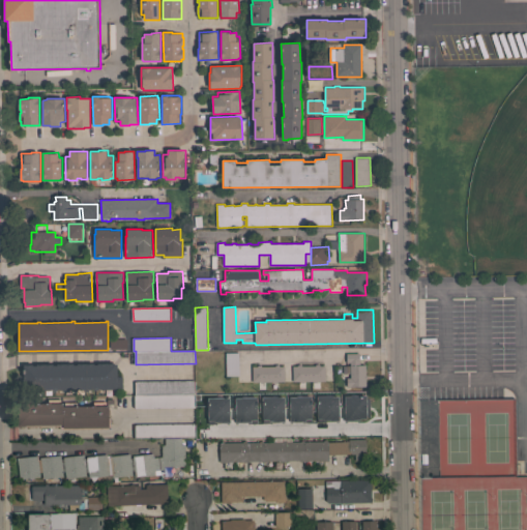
[(111,349),(111,339),(128,339),(128,349),(111,349)]
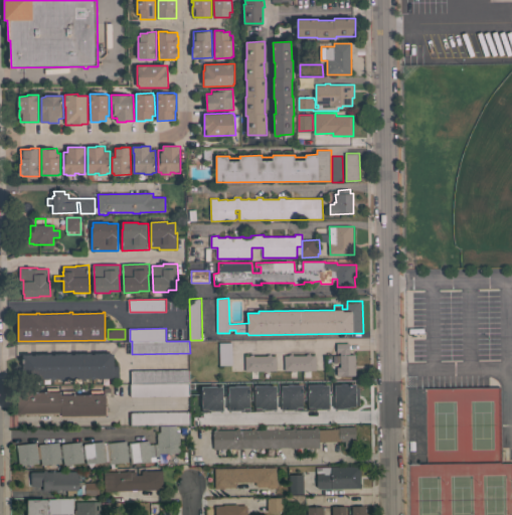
[(220,343),(232,342),(233,365),(221,365),(220,343)]
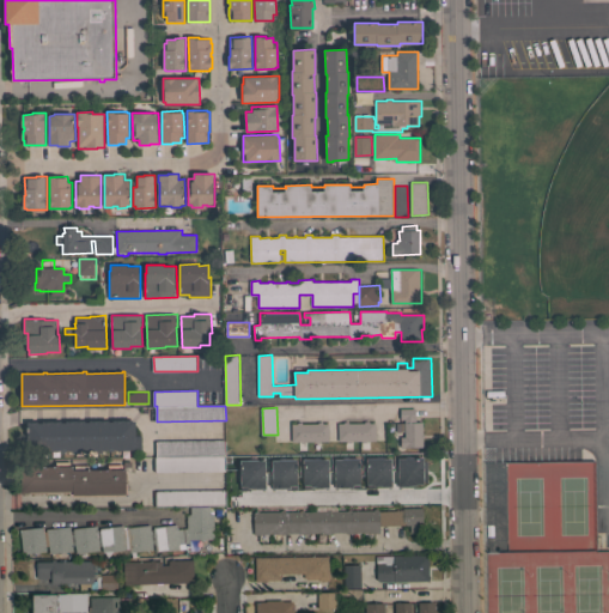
[(402,448),(402,437),(406,437),(406,420),(402,420),(401,410),(416,408),(418,423),(424,423),(424,434),(425,434),(425,438),(424,438),(424,447),(402,448)]
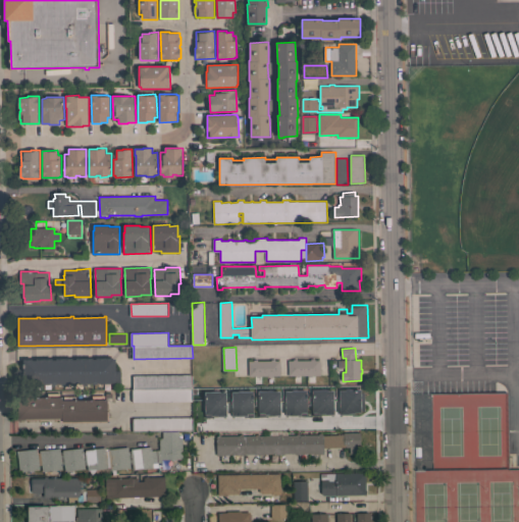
[(53,359),(53,360),(57,360),(57,359),(73,359),(73,360),(76,360),(76,358),(93,358),(93,359),(97,359),(97,358),(113,358),(113,359),(116,359),(116,371),(121,371),(121,382),(112,382),(112,383),(99,383),(99,382),(97,382),(97,383),(94,383),(94,382),(92,382),(92,384),(80,384),(80,382),(78,382),(78,384),(73,384),(73,382),(71,382),(71,383),(59,384),(59,382),(57,382),(57,384),(53,384),(53,383),(51,383),(51,384),(23,384),(23,359),(33,359),(33,360),(37,360),(37,359),(53,359)]
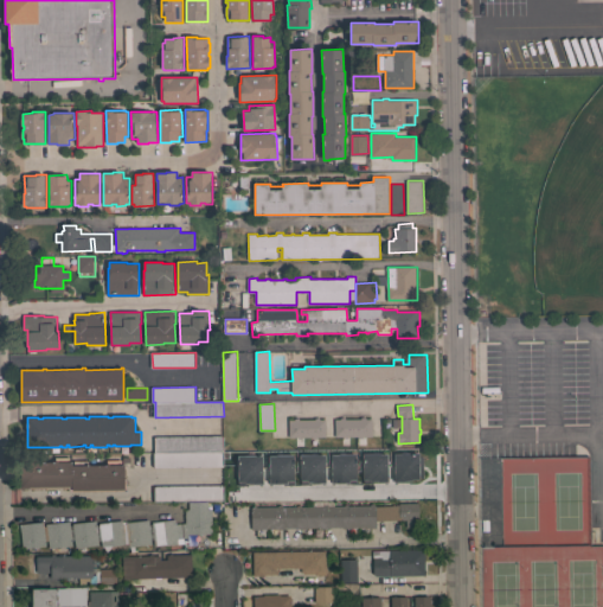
[(327,436),(319,438),(319,439),(314,439),(314,436),(303,438),(303,439),(299,439),(299,438),(290,438),(290,420),(296,420),(296,419),(300,419),(300,420),(316,420),(316,419),(321,417),(321,420),(327,420),(327,436)]
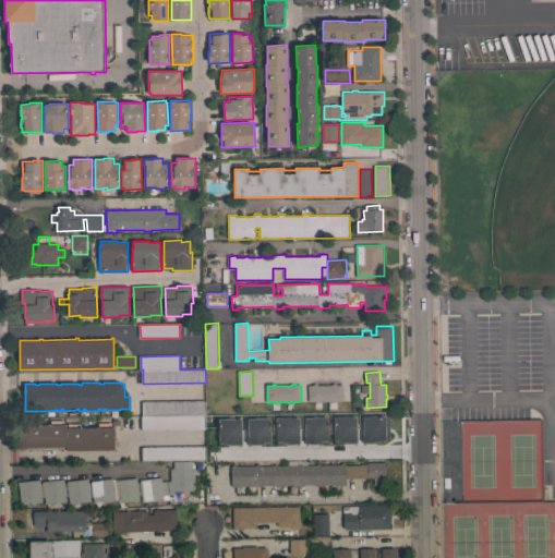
[(310,386),(314,386),(314,384),(318,384),(318,386),(334,385),(334,384),(337,384),(337,385),(342,385),(342,401),(335,401),(335,403),(332,403),(332,401),(322,402),(322,403),(317,403),(317,402),(310,402),(310,386)]
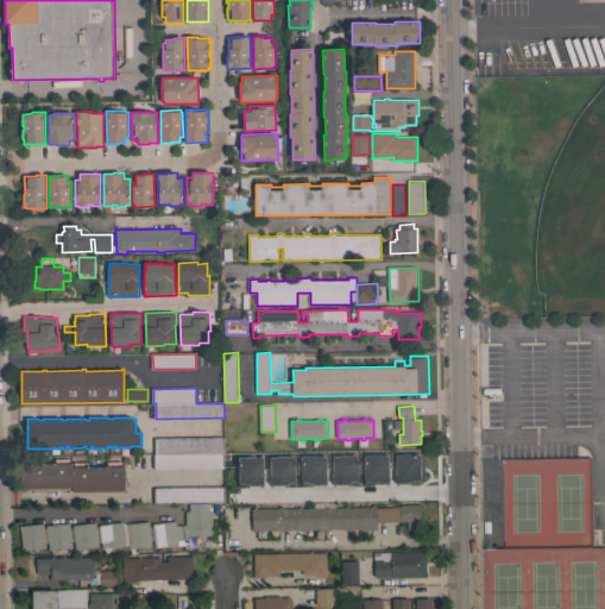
[(156,470),(155,454),(156,454),(156,438),(225,437),(226,469),(156,470)]
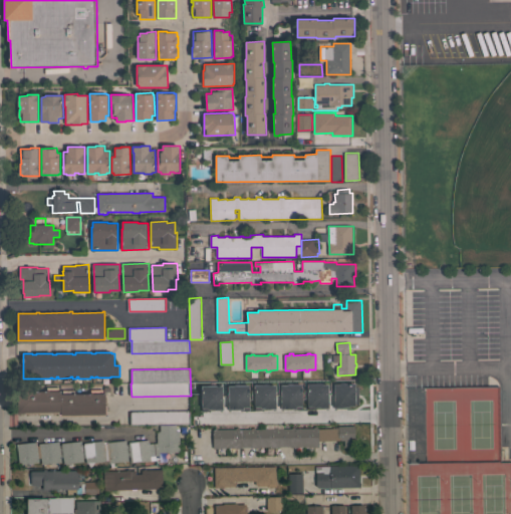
[(333,398),(332,381),(355,381),(356,397),(333,398)]
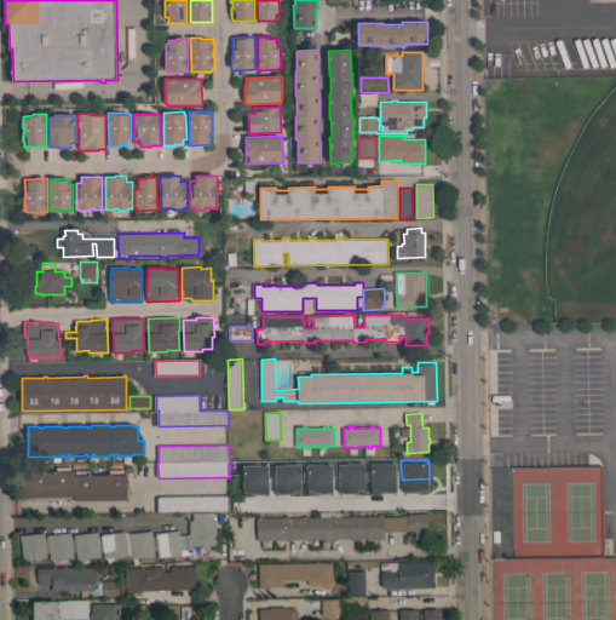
[(367,465),(380,464),(381,491),(375,491),(374,475),(367,475),(367,465)]
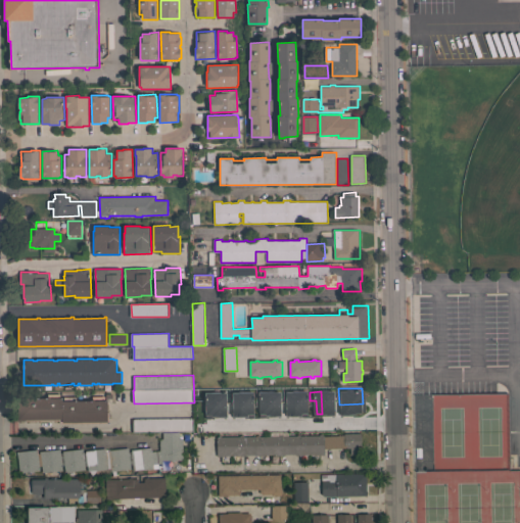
[(280,418),(305,419),(306,393),(281,392),(280,418)]
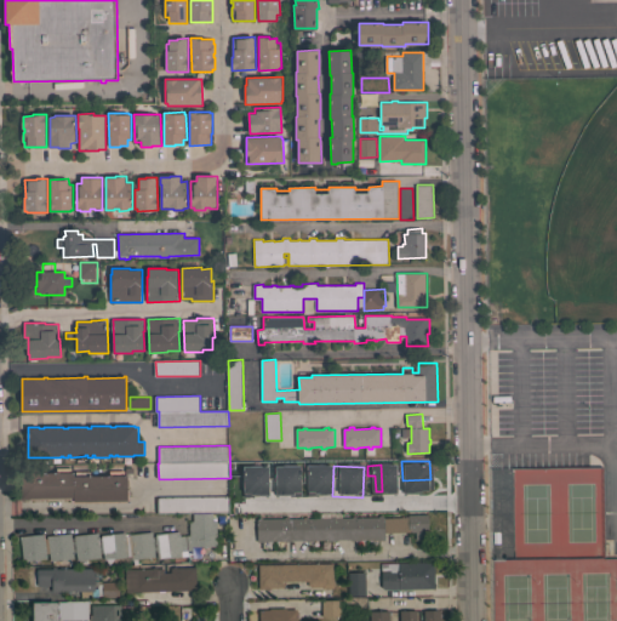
[(300,495),(300,467),(325,467),(325,495),(300,495)]
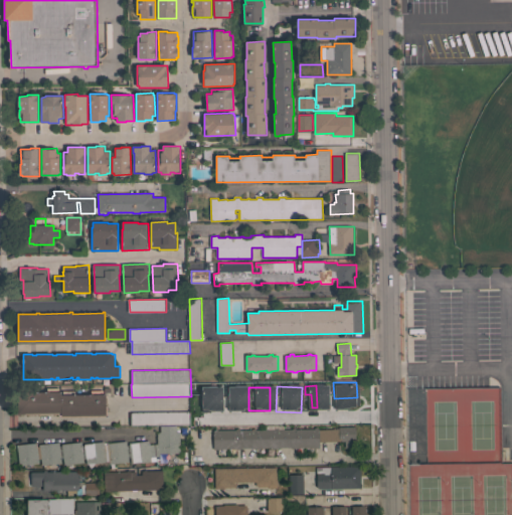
[(109,416),(59,416),(59,414),(26,414),(26,413),(18,413),(18,392),(48,392),(48,388),(60,388),(60,391),(62,391),(62,395),(64,395),(64,391),(76,391),(76,394),(92,394),(92,390),(105,390),(105,394),(107,394),(107,406),(109,405),(109,416)]
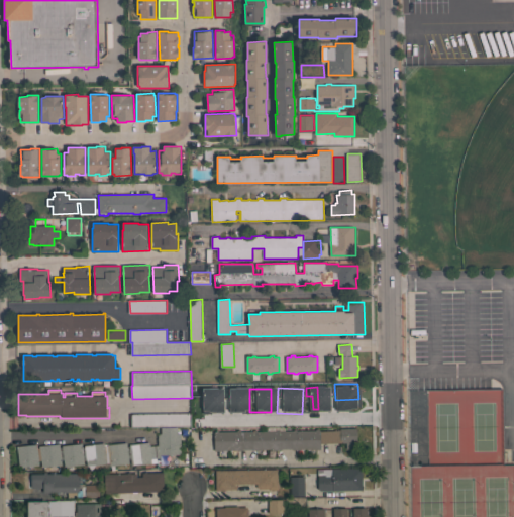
[(218,390),(197,390),(197,414),(218,414),(218,390)]
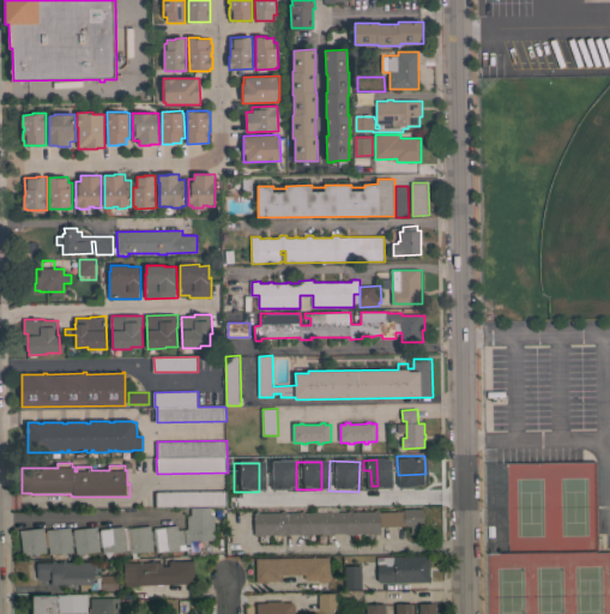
[(263,463),(294,463),(294,488),(291,488),(291,489),(289,489),(289,488),(263,489),(263,463)]
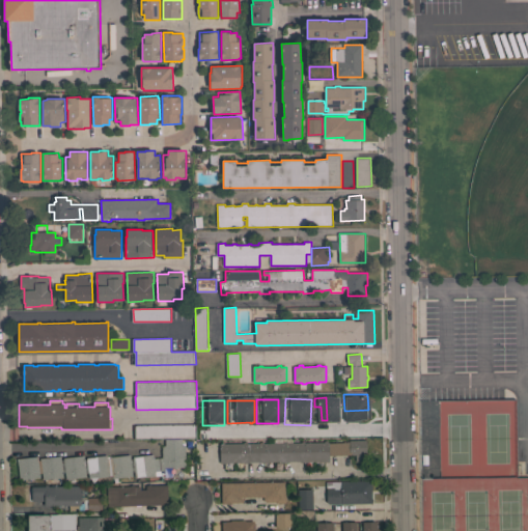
[(136,439),(136,425),(197,424),(197,438),(136,439)]
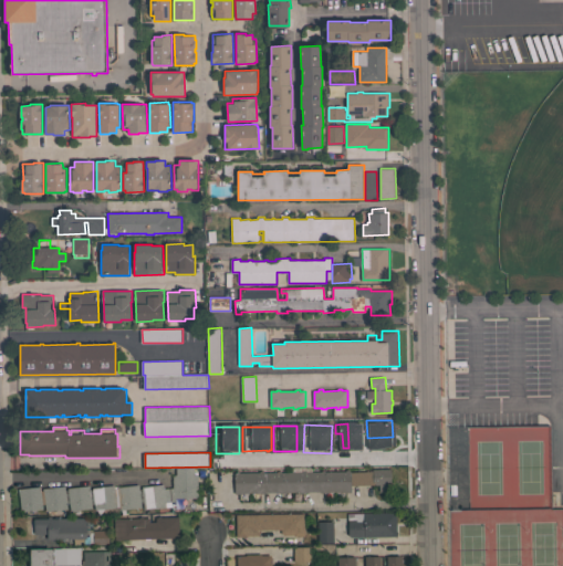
[(174,475),(178,475),(177,468),(200,468),(200,477),(199,477),(199,498),(183,498),(183,504),(177,504),(177,501),(173,502),(173,506),(146,510),(145,502),(143,502),(143,507),(122,510),(121,502),(117,502),(118,507),(96,511),(95,504),(93,504),(94,509),(72,511),(71,503),(69,503),(69,509),(47,512),(47,504),(44,504),(44,510),(22,512),(20,489),(42,486),(42,491),(44,491),(44,489),(66,486),(68,490),(70,490),(69,488),(91,485),(92,490),(94,490),(94,488),(116,485),(116,489),(118,489),(118,488),(141,484),(141,489),(144,489),(143,486),(165,484),(166,489),(175,488),(174,475)]
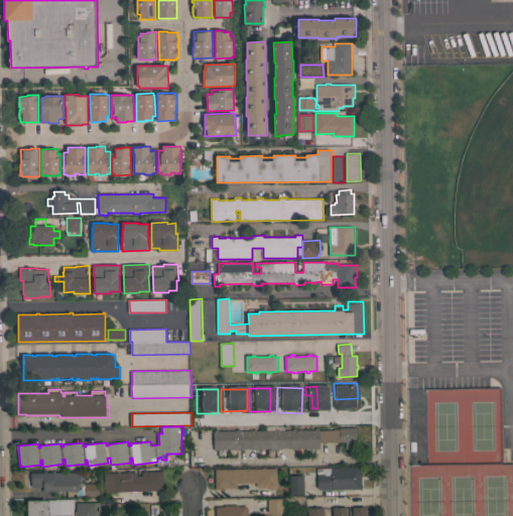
[(215,430),(217,430),(217,429),(220,429),(220,430),(238,430),(238,429),(242,429),(242,430),(255,430),(255,429),(258,429),(258,430),(276,430),(276,429),(280,429),(280,430),(294,430),(294,428),(297,428),(297,430),(316,429),(316,428),(319,428),(319,429),(321,429),(321,430),(341,430),(341,428),(357,427),(358,448),(347,448),(347,442),(321,442),(321,449),(311,449),(311,447),(302,448),(302,449),(292,449),(292,447),(282,447),(282,449),(272,449),(272,448),(262,448),(262,449),(253,449),(253,448),(243,448),(243,449),(235,450),(235,448),(224,449),(215,449),(215,430)]
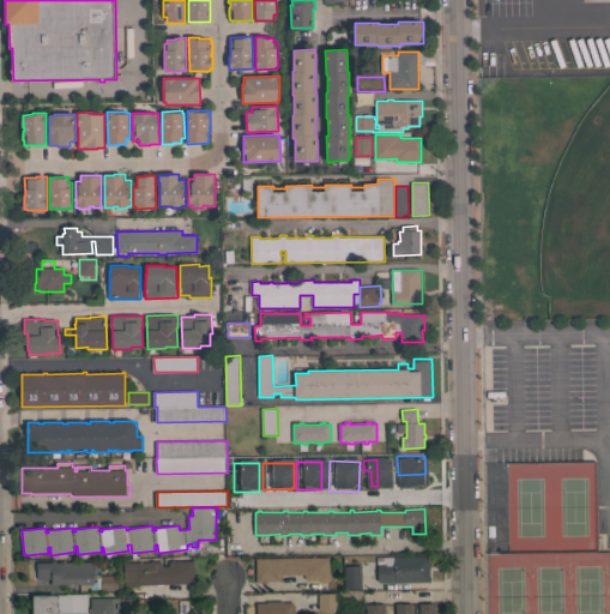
[(420,529),(405,529),(405,540),(420,540),(420,529)]
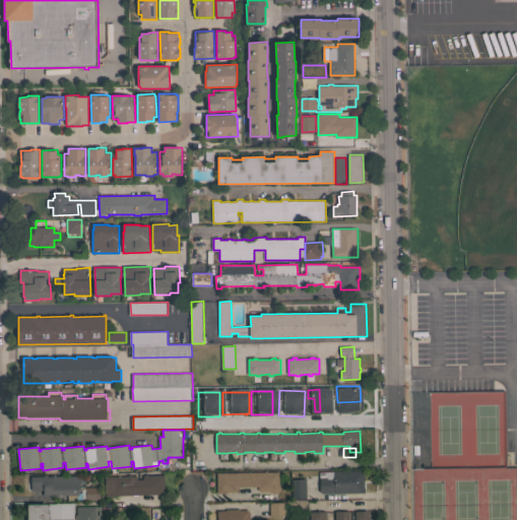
[(365,471),(365,493),(323,494),(321,492),(320,473),(328,472),(328,471),(365,471)]
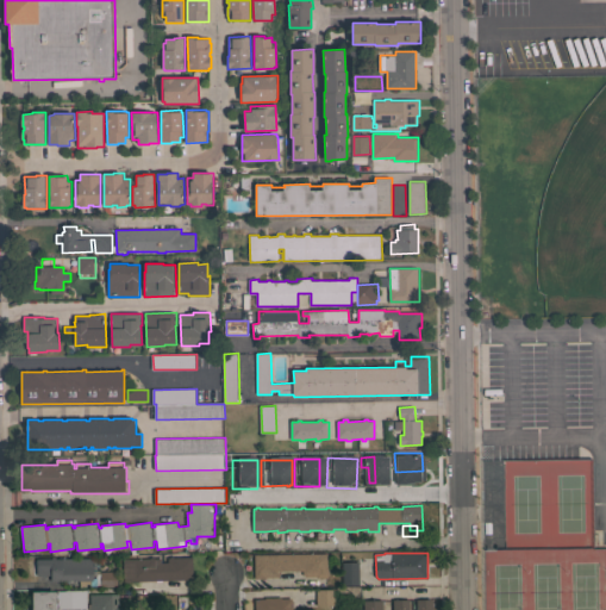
[(329,554),(329,578),(318,578),(318,577),(306,577),(306,574),(304,574),(304,571),(281,571),(281,576),(279,576),(279,577),(268,578),(256,579),(256,555),(329,554)]
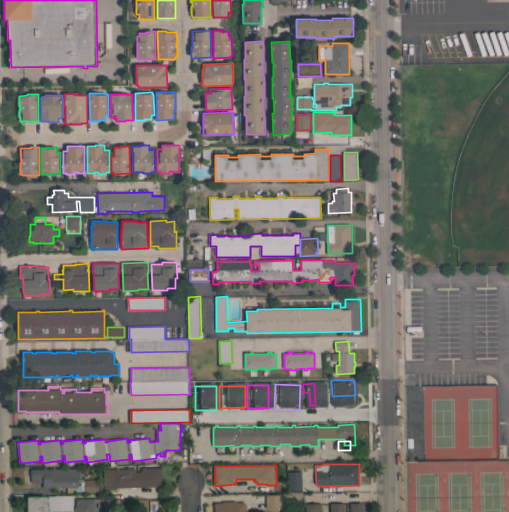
[(79,487),(44,487),(44,483),(32,483),(32,469),(45,469),(45,468),(48,468),(48,469),(54,469),(54,468),(56,468),(56,469),(63,469),(63,467),(66,467),(66,468),(79,468),(79,487)]
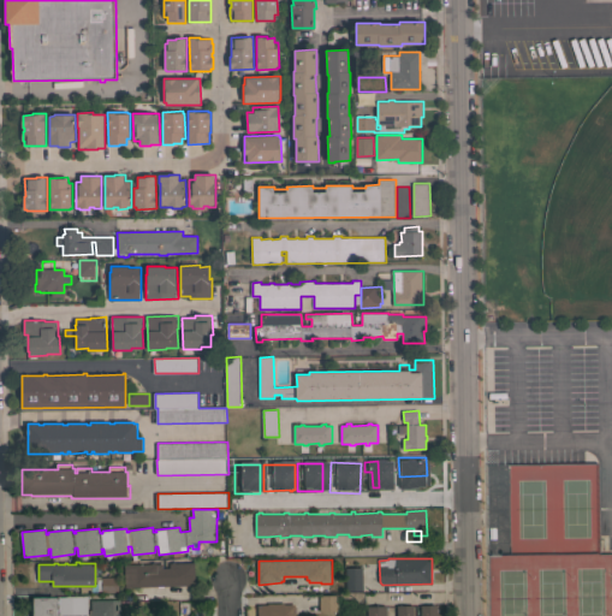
[(128,587),(126,566),(135,564),(154,564),(154,562),(158,562),(158,563),(159,563),(160,568),(171,568),(171,563),(173,563),(173,562),(177,562),(177,563),(196,562),(196,585),(135,587),(128,587)]
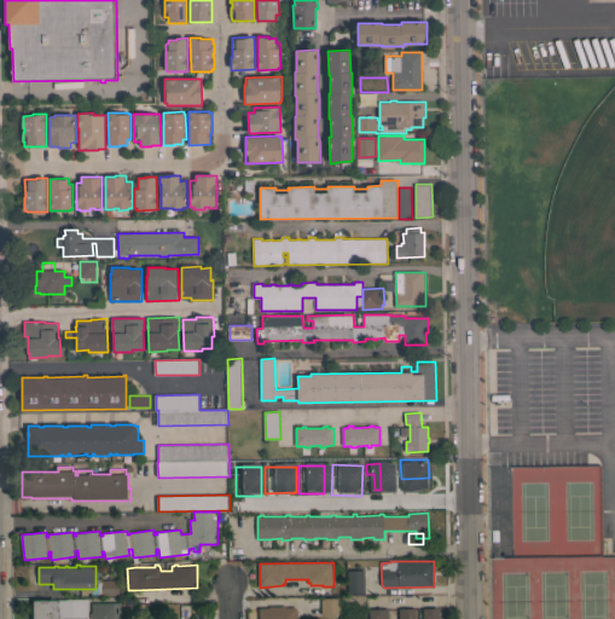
[(366,594),(349,595),(349,571),(366,571),(366,594)]
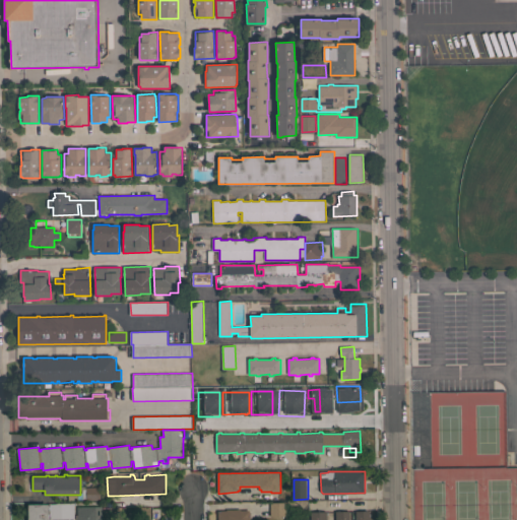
[(82,499),(82,489),(87,489),(87,488),(102,488),(102,501),(87,501),(87,499),(82,499)]
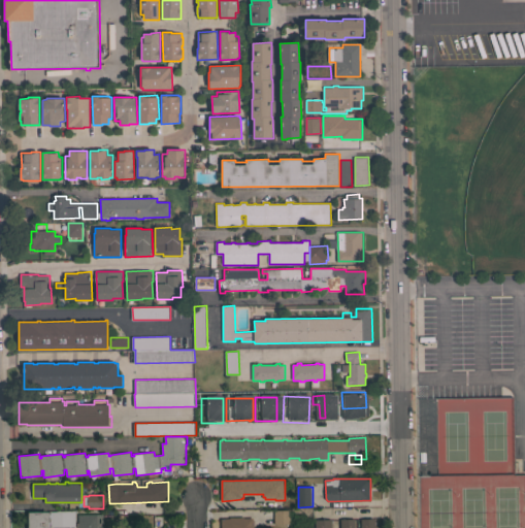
[(275,524),(275,509),(291,509),(292,524),(275,524)]
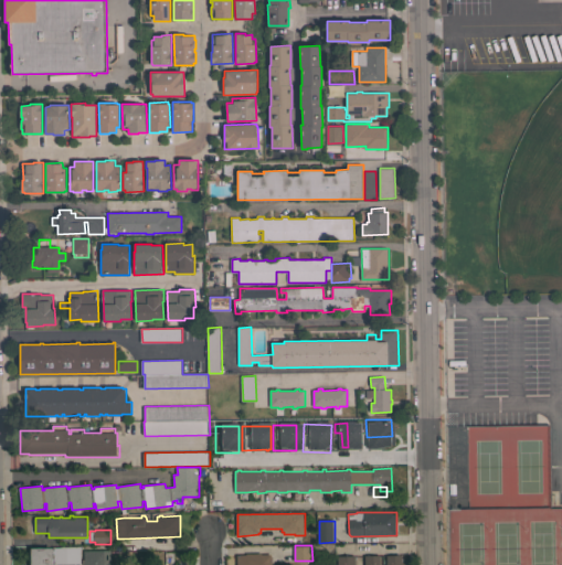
[(31,564),(31,547),(53,547),(53,550),(55,550),(55,548),(63,548),(63,547),(82,546),(82,564),(65,564),(65,562),(53,562),(53,564),(31,564)]
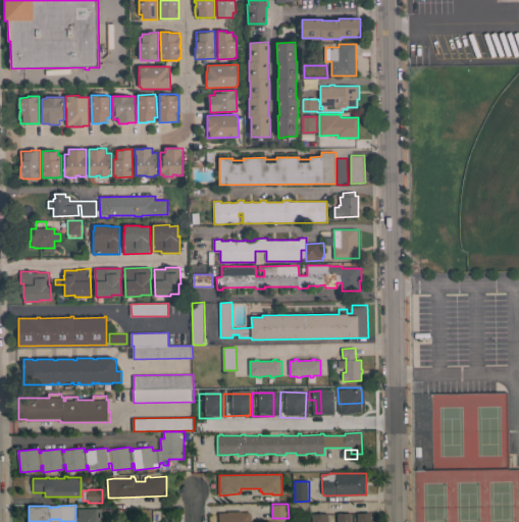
[(102,508),(102,521),(78,521),(78,509),(102,508)]
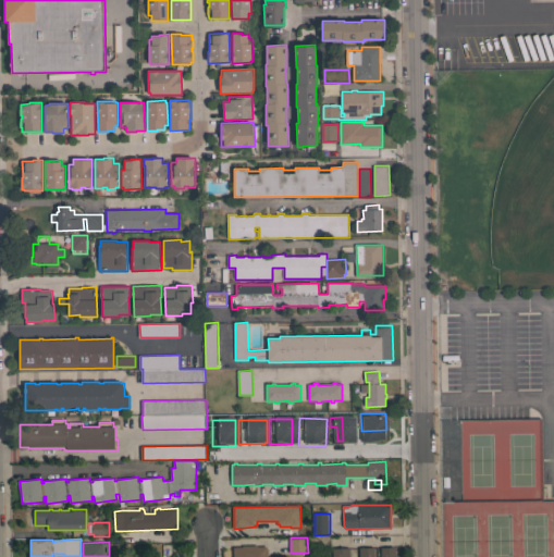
[(234,556),(234,546),(244,546),(244,545),(258,545),(258,546),(268,546),(268,556),(234,556)]
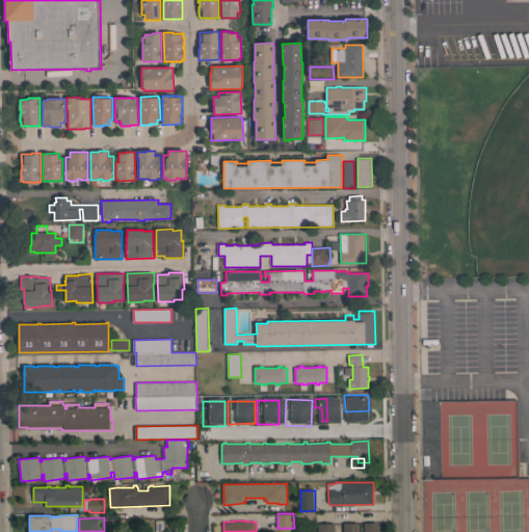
[(359,523),(359,531),(344,531),(344,523),(359,523)]
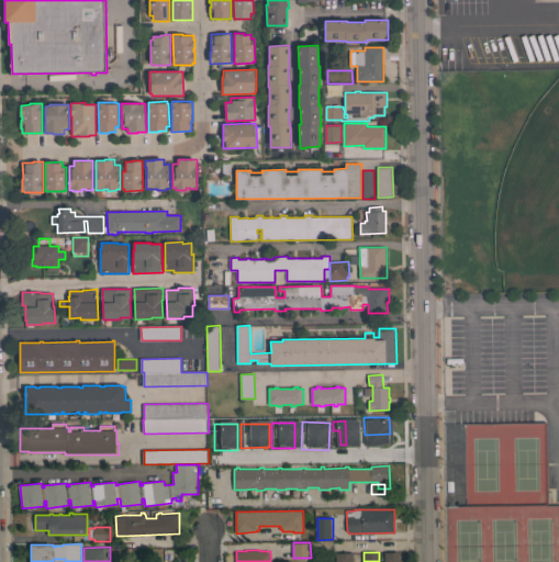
[(386,561),(386,552),(401,552),(401,561),(386,561)]
